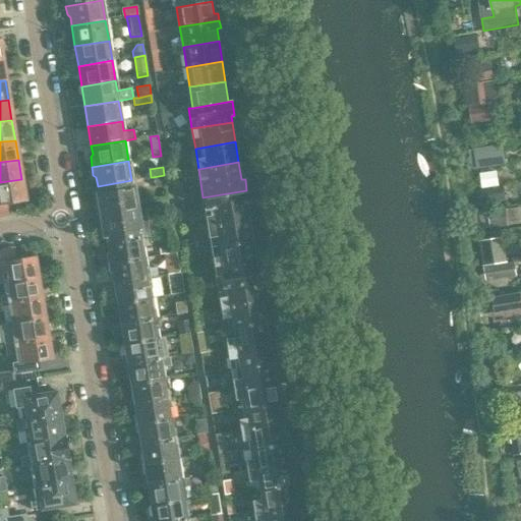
[(155,188),(166,186),(164,175),(153,177),(155,188)]
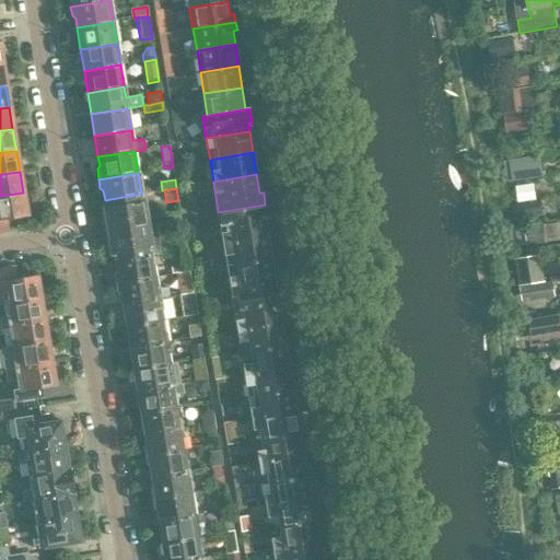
[(23,193),(0,196),(0,233),(8,232),(6,219),(26,216),(23,193)]
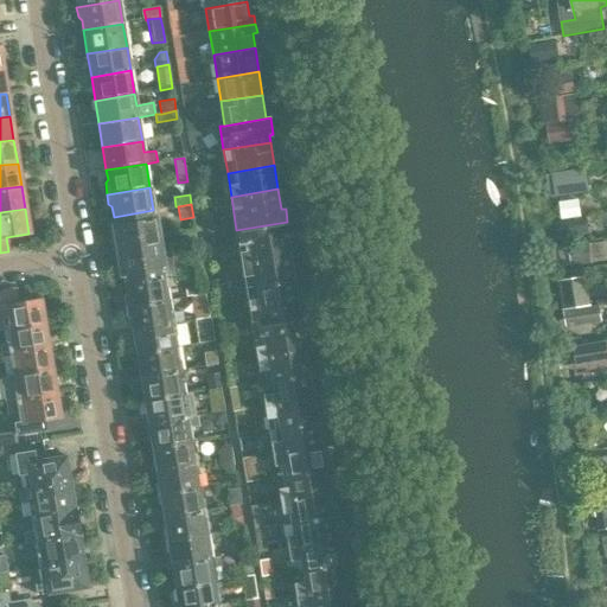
[(110,224),(115,250),(159,243),(153,210),(114,217),(115,224),(110,224)]
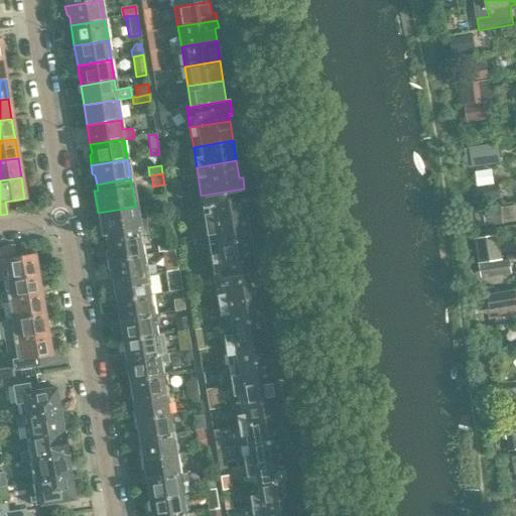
[(202,201),(206,224),(245,218),(242,201),(246,200),(245,194),(244,188),(201,196),(202,201)]
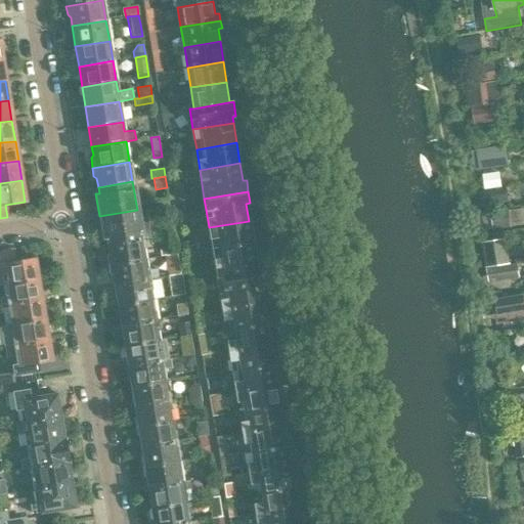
[(180,223),(192,221),(190,209),(178,211),(180,223)]
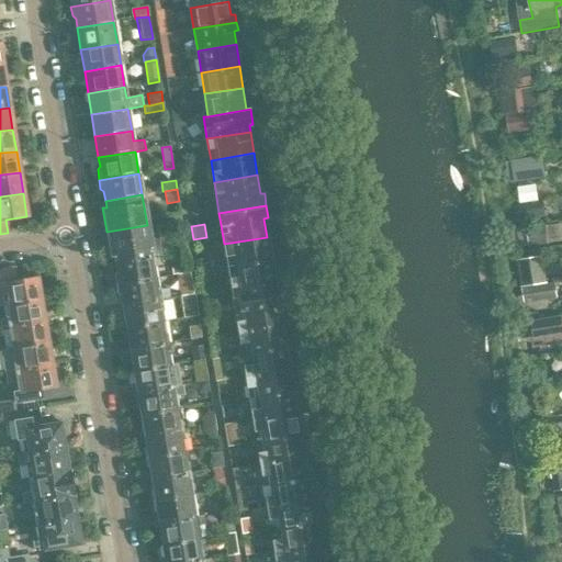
[(114,256),(115,262),(152,257),(160,255),(157,233),(148,234),(147,229),(147,225),(107,232),(107,236),(110,257),(114,256)]
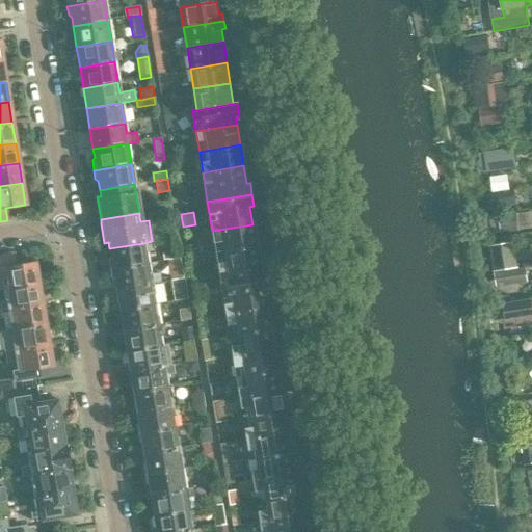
[(212,231),(215,253),(256,245),(253,224),(212,231)]
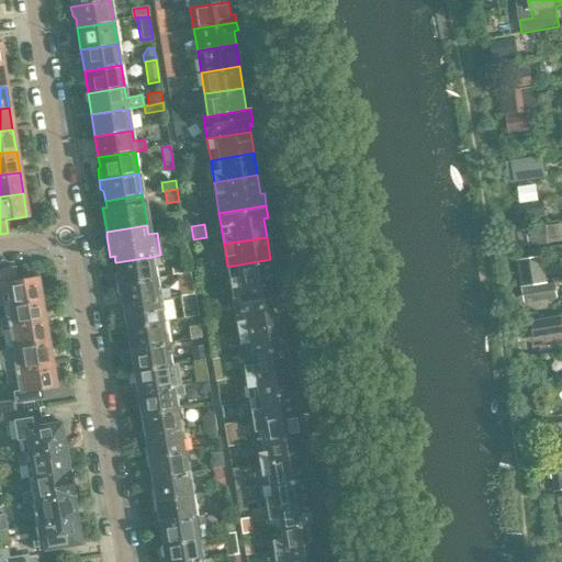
[(114,274),(115,285),(156,279),(152,257),(115,262),(116,271),(114,274)]
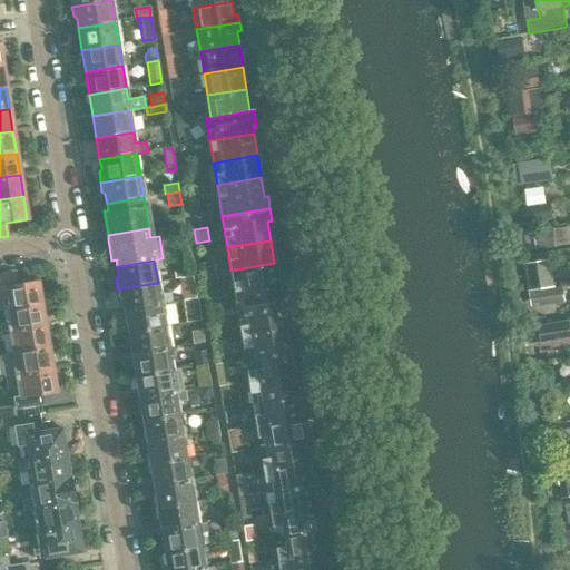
[(231,271),(234,292),(278,285),(274,263),(231,271)]
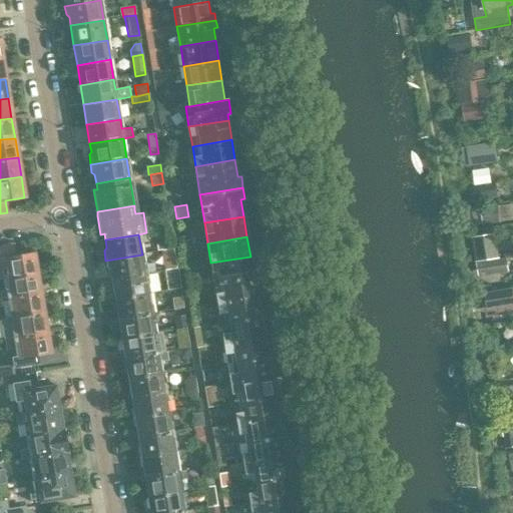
[(0,267),(1,268),(3,279),(37,273),(33,252),(14,255),(12,243),(0,245),(0,267)]
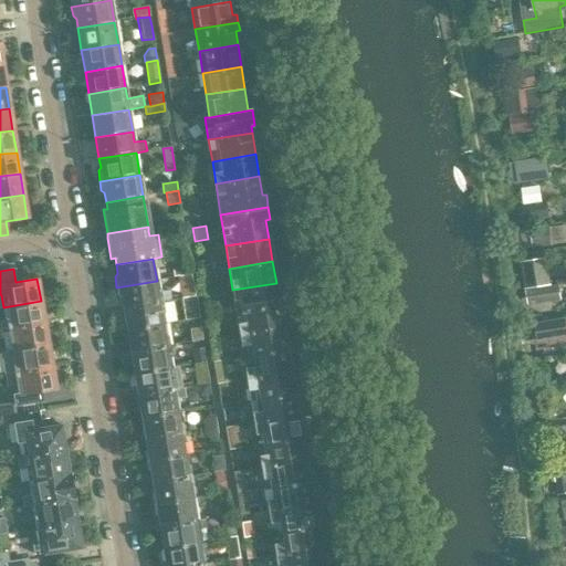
[(122,299),(123,308),(160,302),(170,300),(169,291),(158,292),(157,281),(116,287),(118,296),(122,299)]
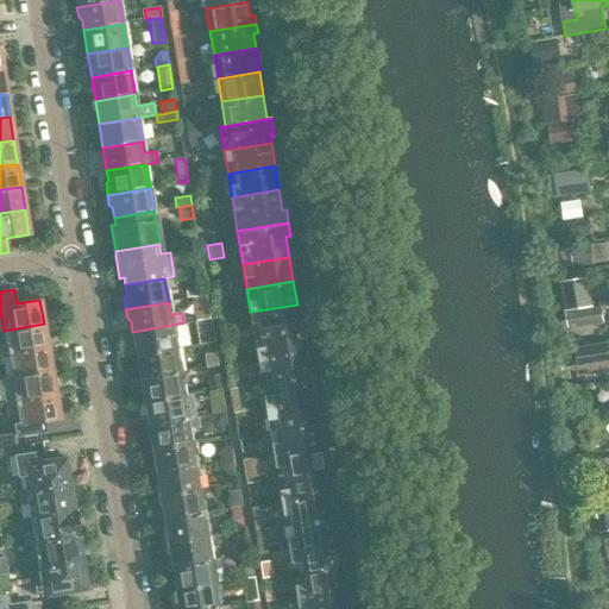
[(250,312),(255,337),(306,328),(302,311),(299,312),(297,305),(250,312)]
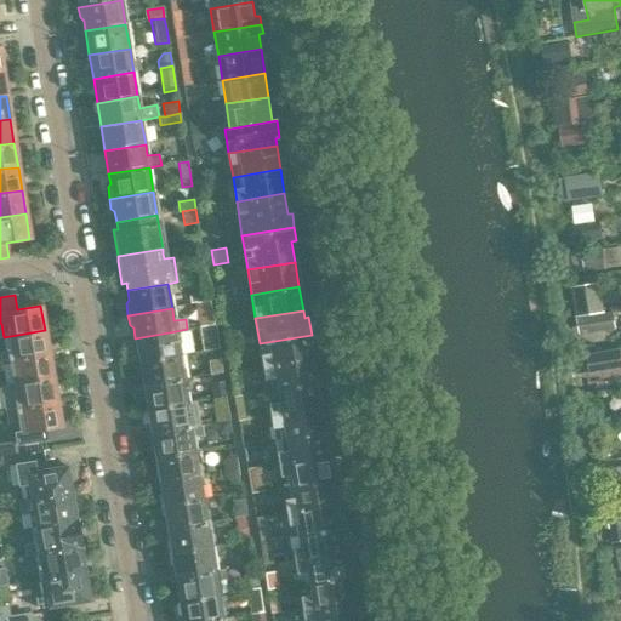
[(613,314),(584,319),(586,334),(604,330),(614,325),(613,314)]
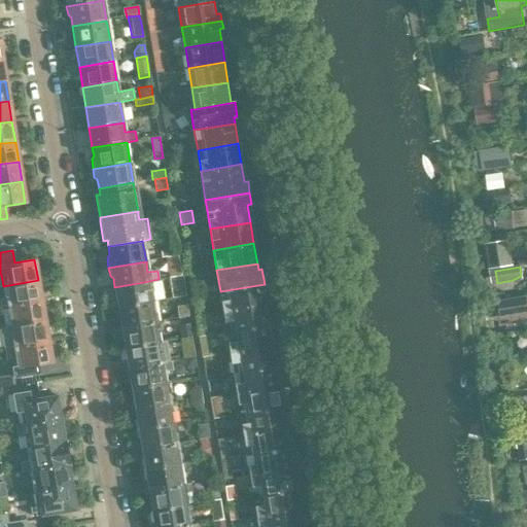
[(0,307),(6,307),(41,301),(38,280),(3,286),(5,299),(0,299),(0,307)]
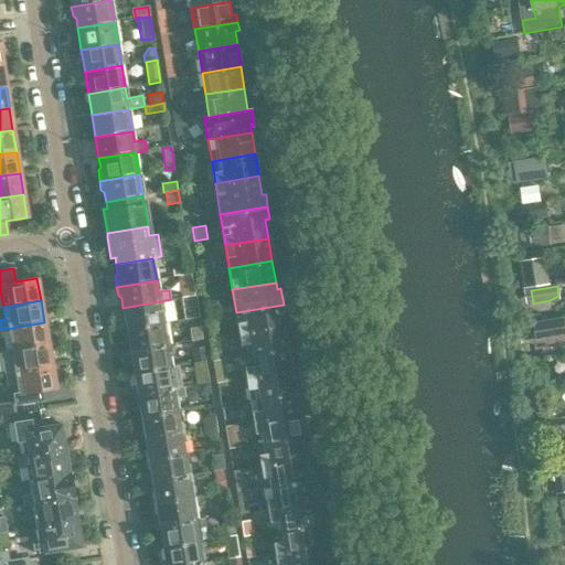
[(123,308),(127,330),(163,323),(160,301),(123,308)]
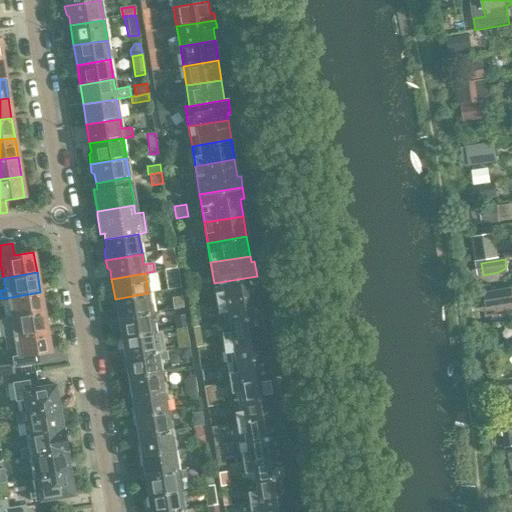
[(187,287),(198,285),(196,274),(185,275),(187,287)]
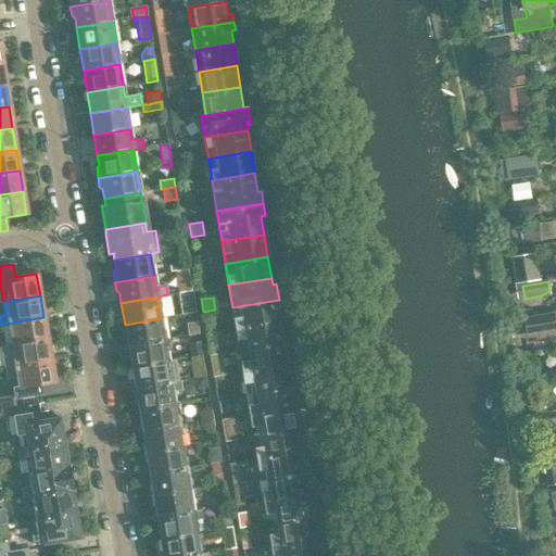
[(232,307),(236,329),(278,321),(275,301),(279,301),(279,300),(232,307)]
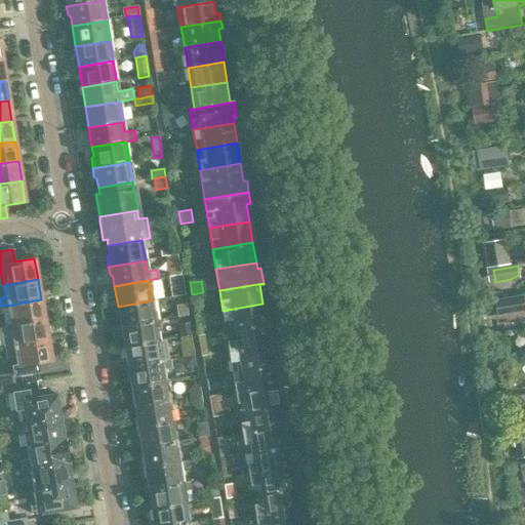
[(173,297),(185,295),(183,284),(171,285),(173,297)]
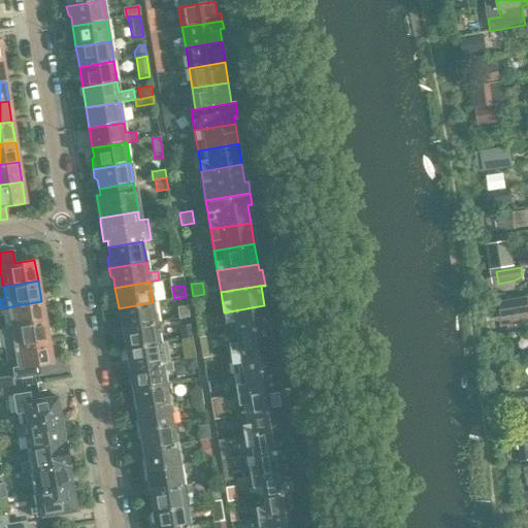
[(500,302),(502,318),(527,314),(525,298),(500,302)]
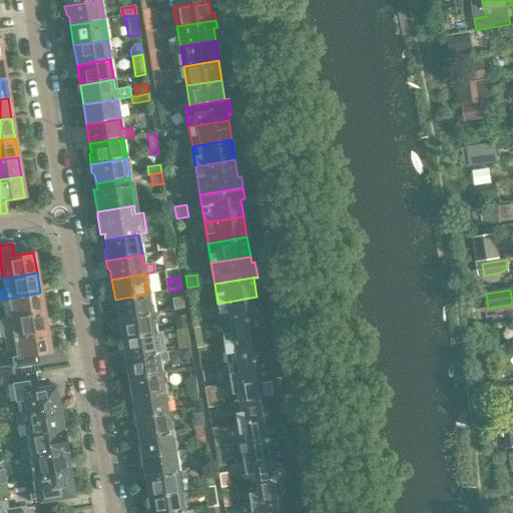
[(6,299),(10,318),(43,313),(40,293),(6,299)]
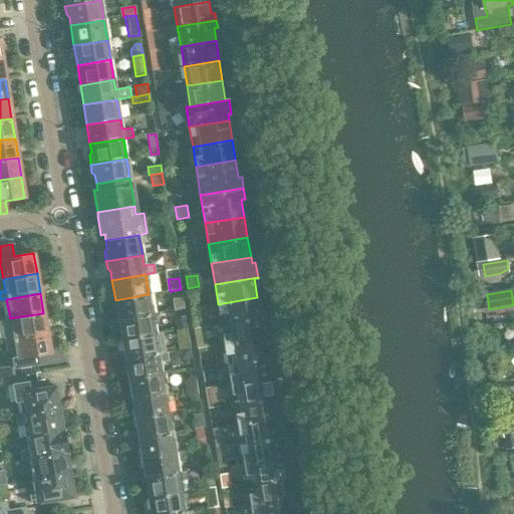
[(115,300),(118,319),(152,314),(149,294),(115,300)]
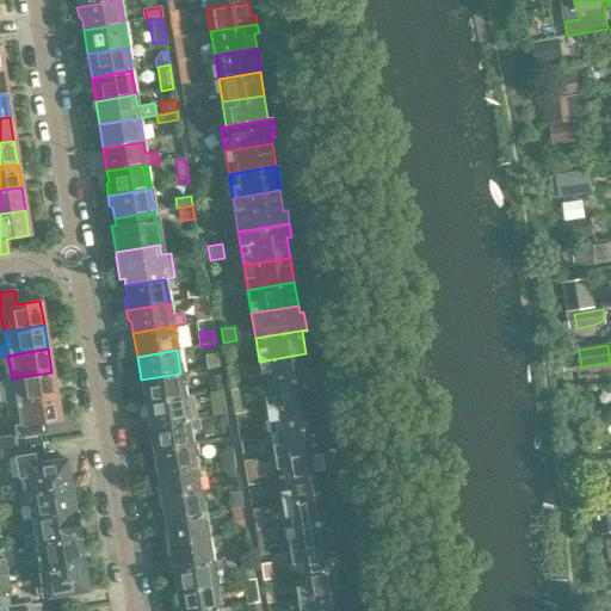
[(259,362),(263,386),(309,377),(306,353),(259,362)]
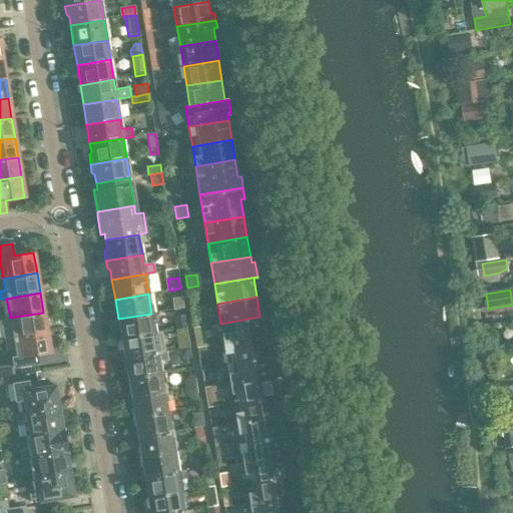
[(172,311),(183,309),(182,299),(171,301),(172,311)]
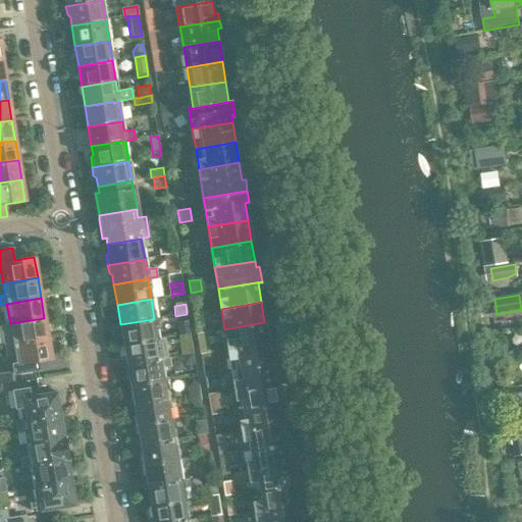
[(0,324),(0,329),(2,346),(47,338),(44,318),(10,323),(0,324)]
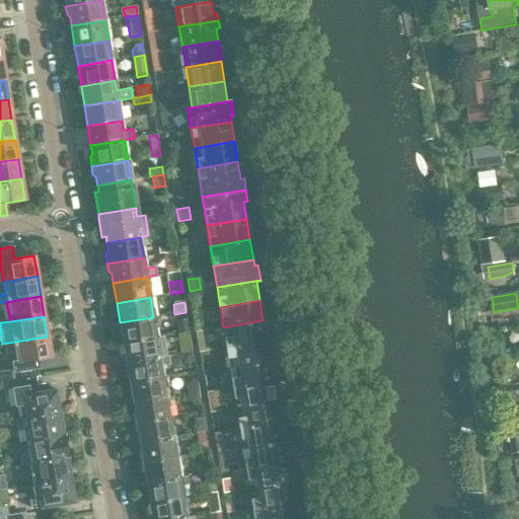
[(120,322),(123,343),(157,338),(153,317),(120,322)]
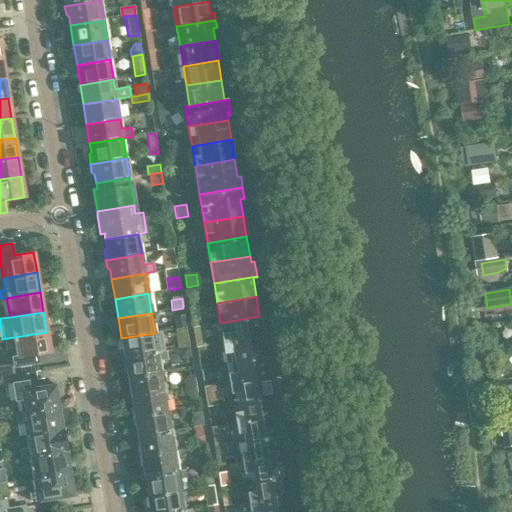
[(220,323),(223,343),(263,336),(259,316),(220,323)]
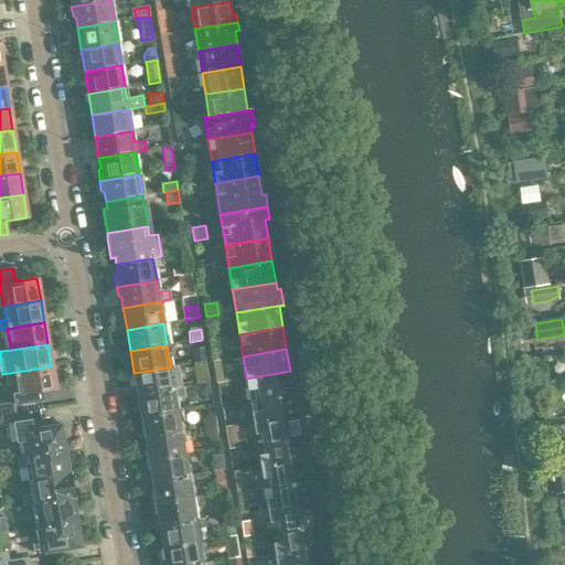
[(193,363),(205,362),(204,351),(192,352),(193,363)]
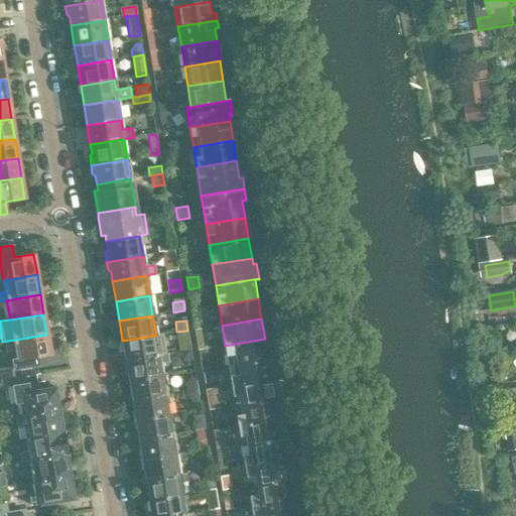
[(46,335),(2,342),(4,352),(15,351),(16,359),(11,360),(12,370),(38,366),(37,357),(50,355),(46,335)]
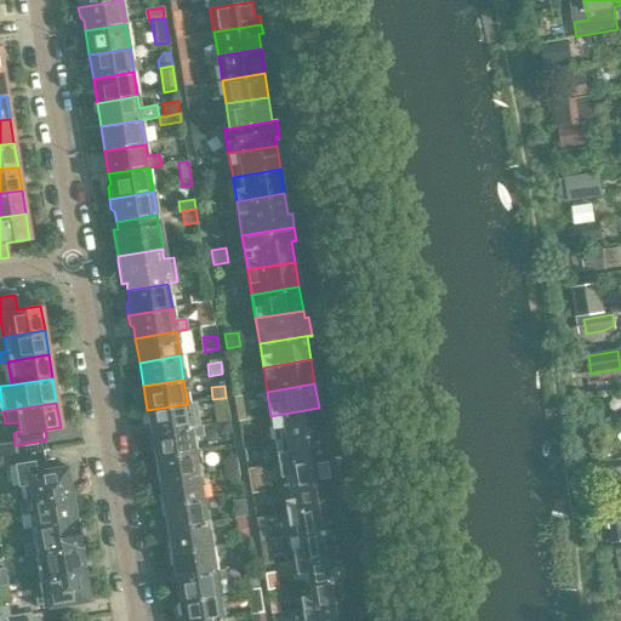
[(147,410),(151,434),(192,427),(188,404),(147,410)]
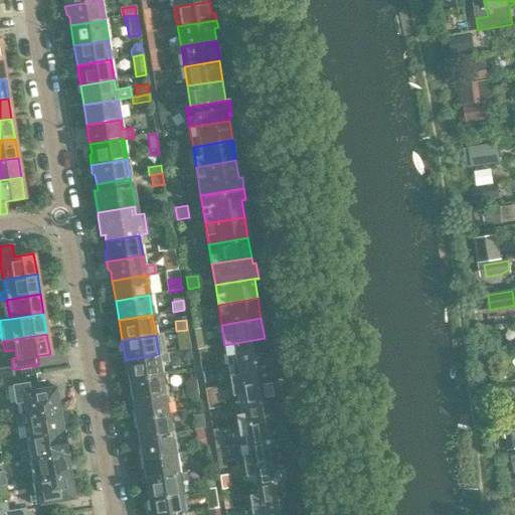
[(224,345),(228,365),(272,358),(271,351),(267,351),(265,338),(224,345)]
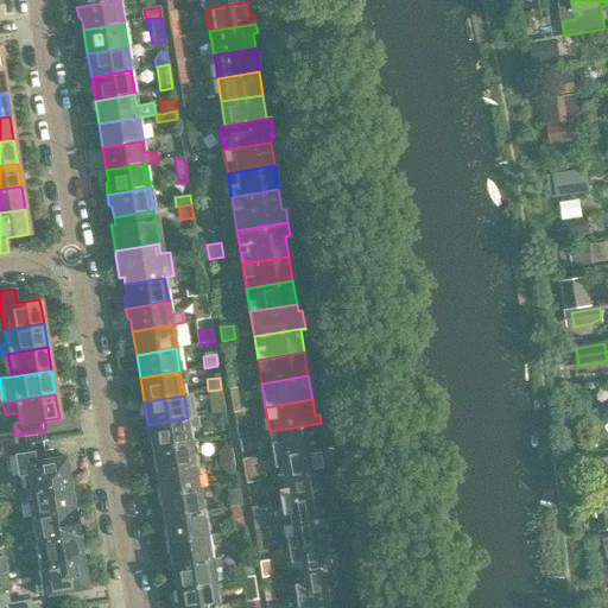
[(213,415),(225,412),(223,403),(210,404),(213,415)]
